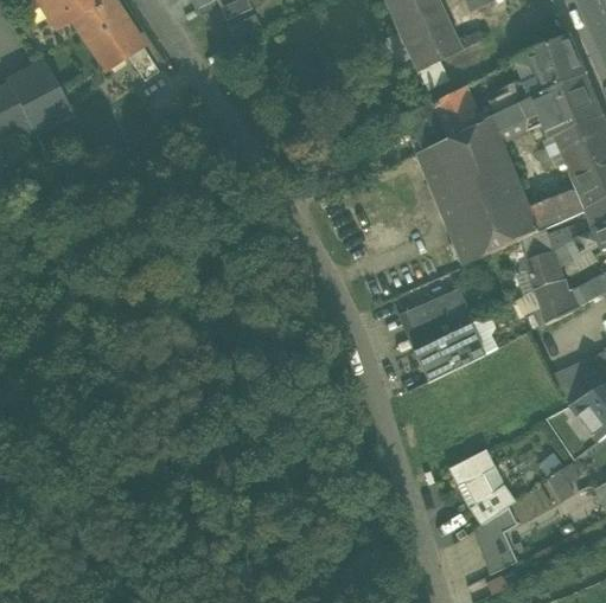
[(70,12),(106,65),(141,42),(114,0),(39,0),(56,23),(70,12)]
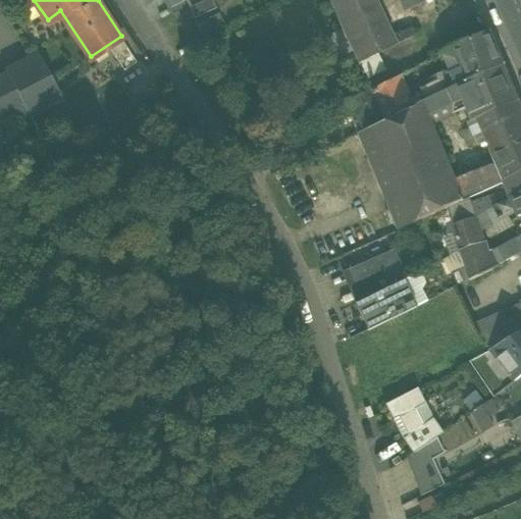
[(201,0),(190,5),(195,16),(217,6),(214,0),(201,0)]
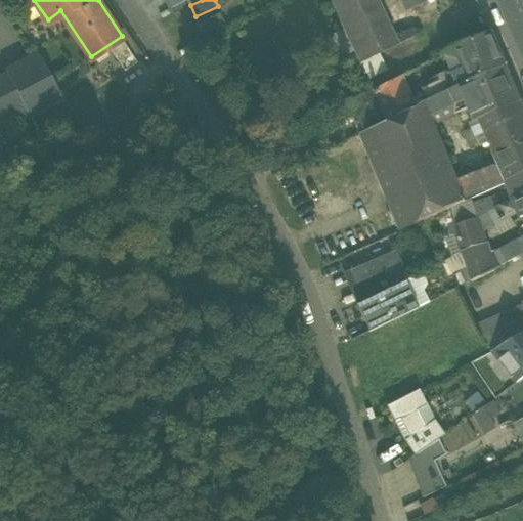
[(331,0),(344,27),(349,38),(387,18),(378,0),(331,0)]
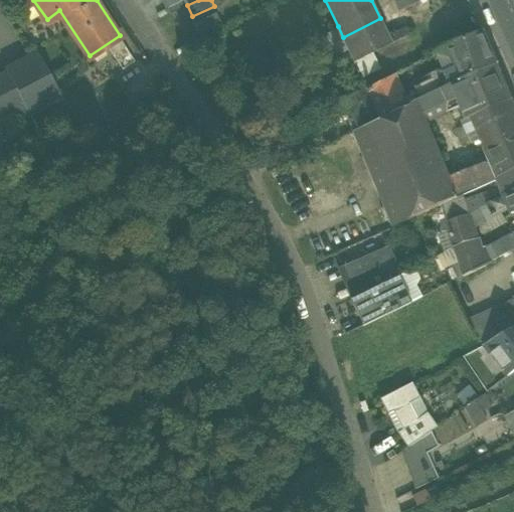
[(395,0),(399,9),(417,0),(395,0)]
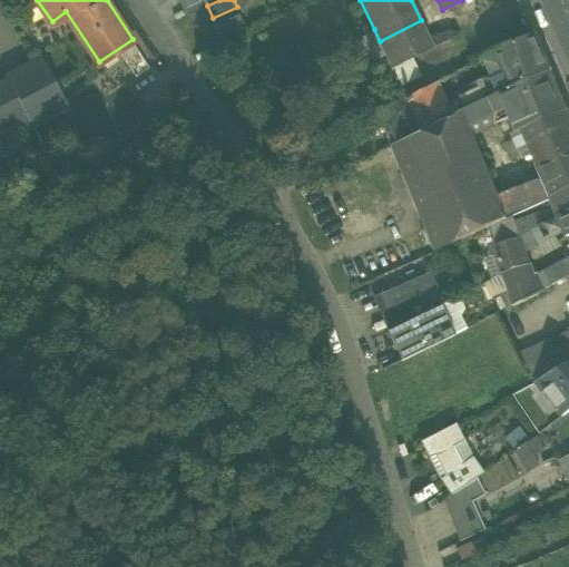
[(215,23),(221,35),(245,23),(239,12),(215,23)]
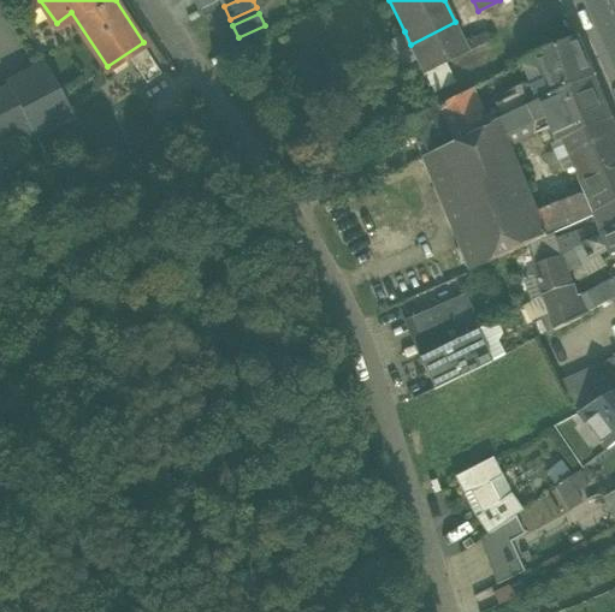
[(463,39),(455,22),(411,45),(418,57),(425,72),(445,61),(468,49),(463,39)]
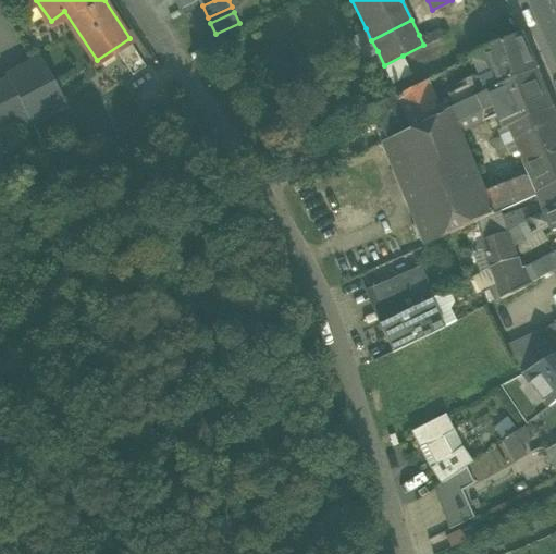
[(441,26),(419,35),(423,45),(441,36),(441,26)]
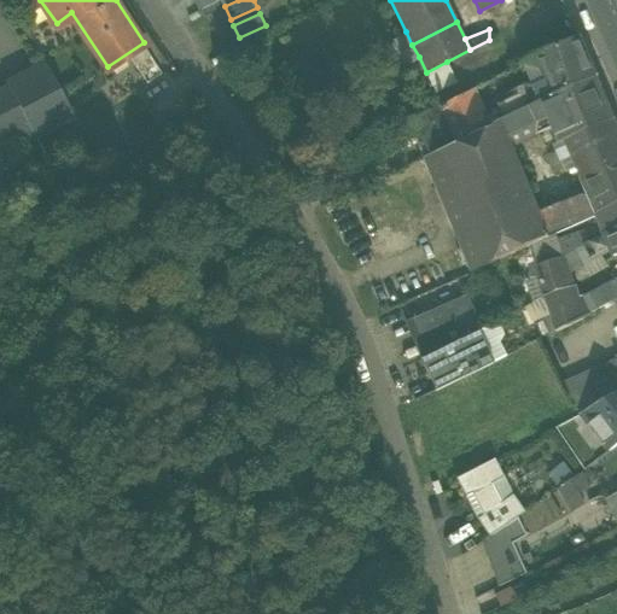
[(412,45),(406,31),(393,39),(405,64),(419,57),(412,45)]
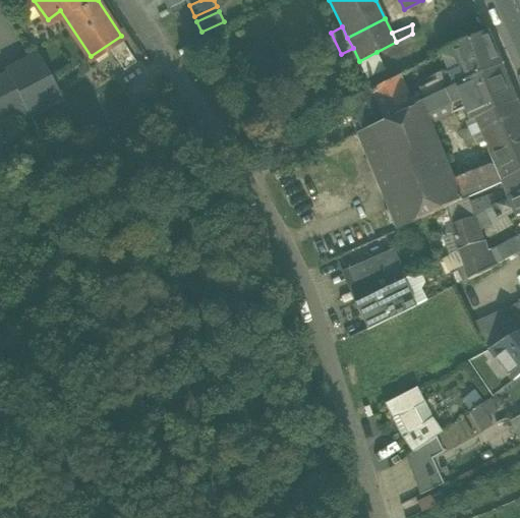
[(456,46),(461,57),(496,41),(490,30),(456,46)]
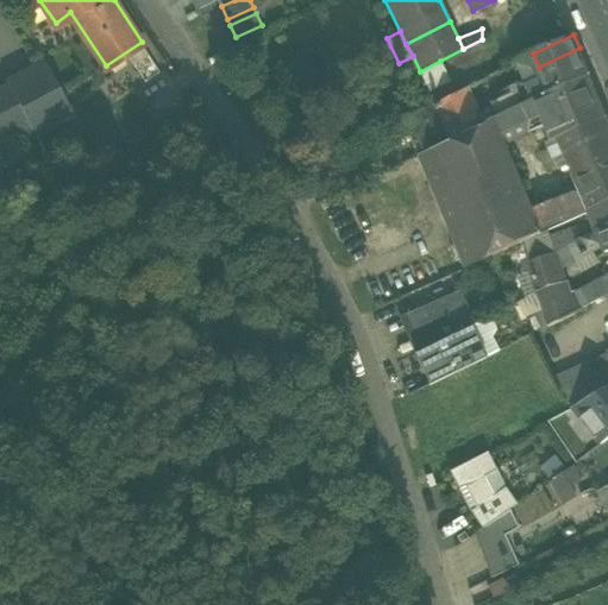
[(539,67),(544,76),(551,92),(590,74),(580,48),(539,67)]
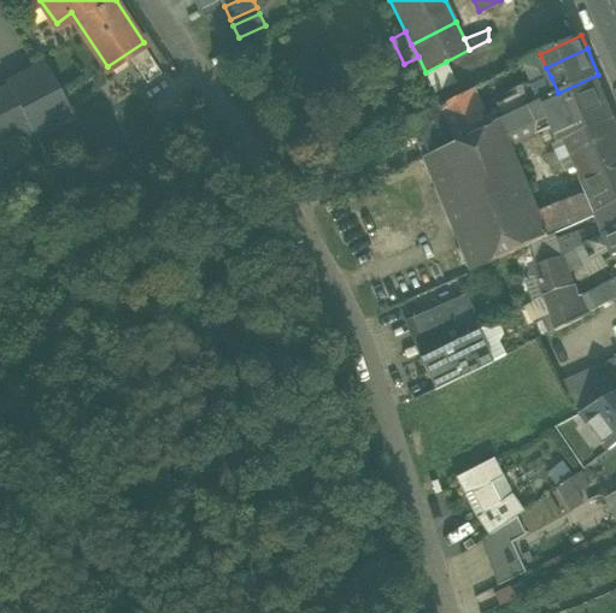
[(546,68),(540,54),(524,62),(535,84),(551,77),(546,68)]
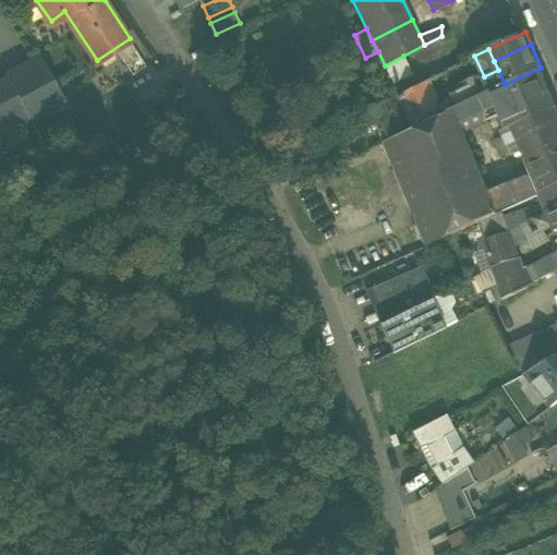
[(7,74),(33,119),(69,104),(53,75),(50,77),(36,55),(5,71),(7,74)]
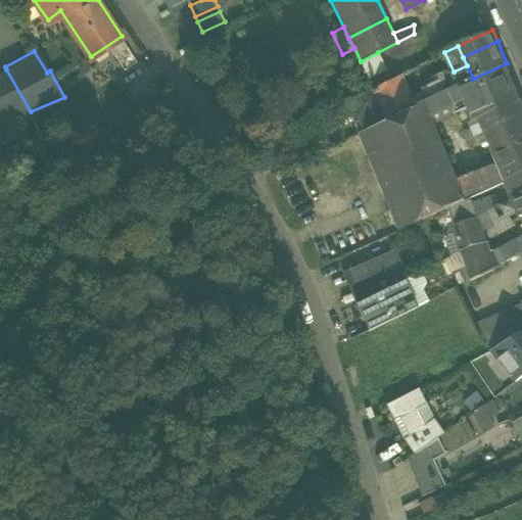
[(378,52),(361,61),(369,77),(386,68),(378,52)]
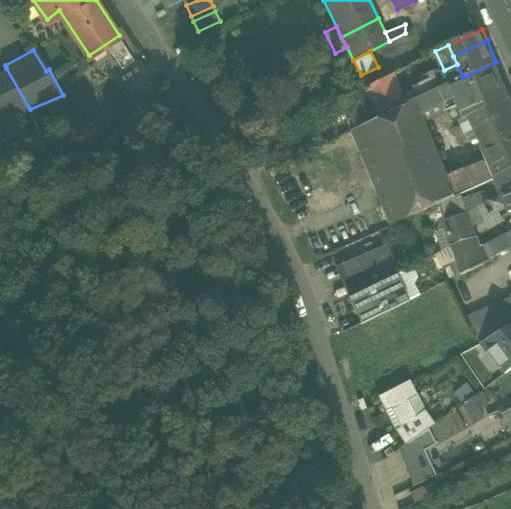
[(466,115),(466,116),(510,97),(510,95),(496,62),(463,77),(442,87),(448,100),(449,99),(457,95),(466,115)]
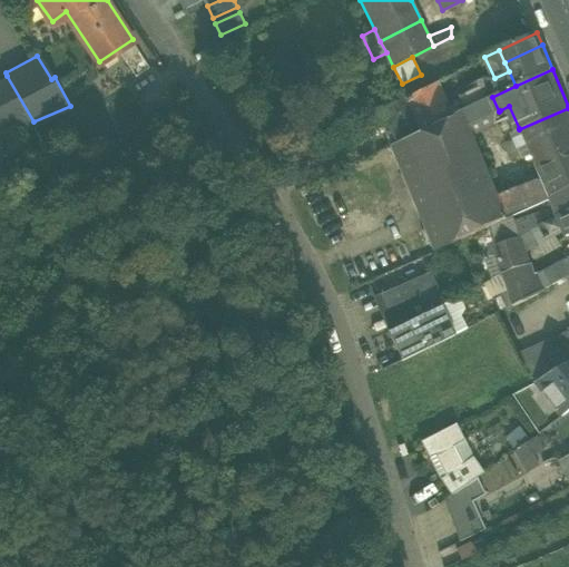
[(492,97),(516,86),(509,71),(494,78),(496,79),(480,87),(482,91),(486,99),(492,97)]
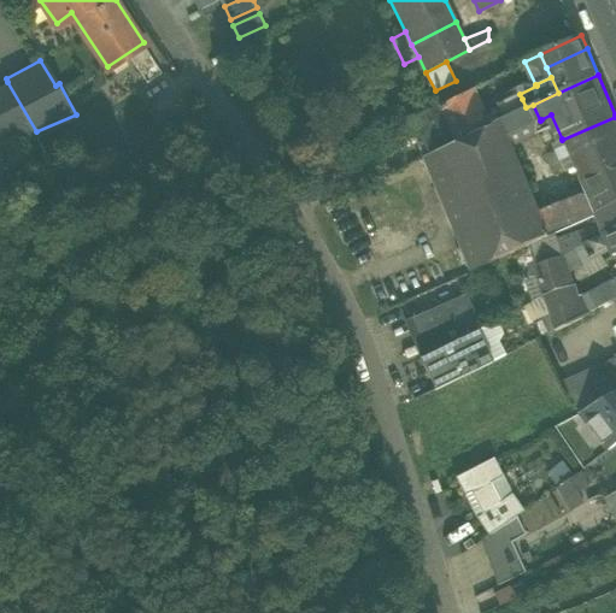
[(0,146),(36,131),(7,82),(0,84),(0,146)]
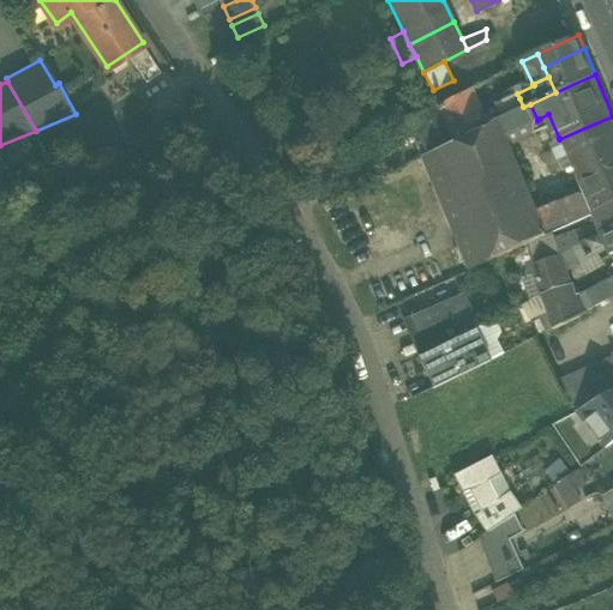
[(404,119),(421,155),(425,152),(485,125),(468,88),(404,119)]
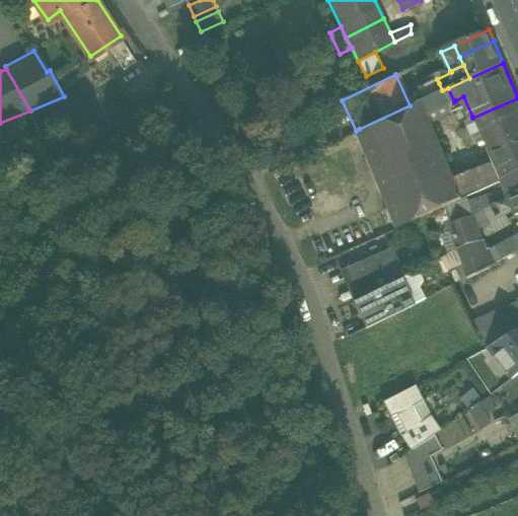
[(424,91),(427,97),(442,90),(439,83),(424,91)]
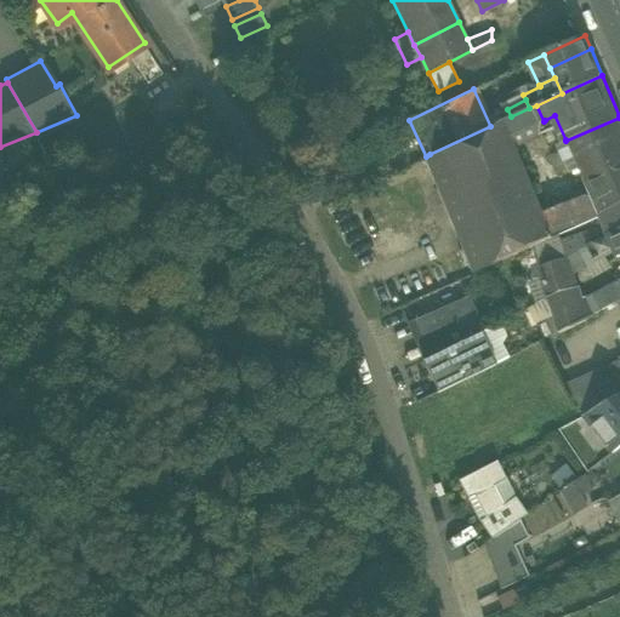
[(506,119),(516,144),(542,131),(545,120),(544,121),(536,106),(529,108),(511,116),(506,119)]
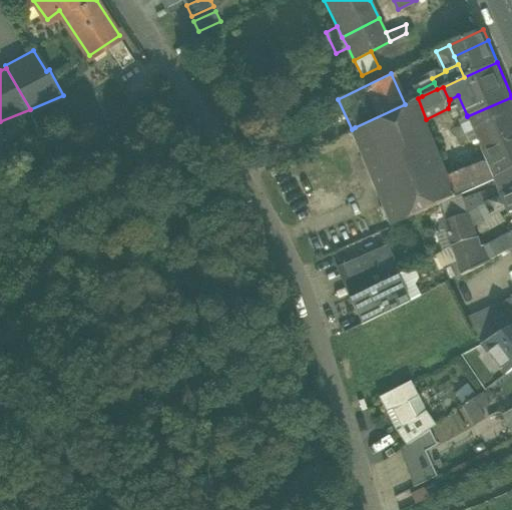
[(481,136),(485,146),(511,135),(511,97),(467,116),(467,115),(461,118),(471,140),(481,136)]
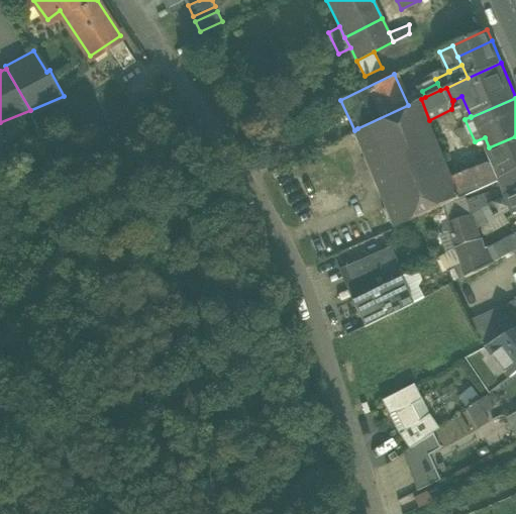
[(447,202),(460,197),(451,176),(429,120),(421,99),(408,105),(357,128),(382,187),(397,224),(422,214),(447,202)]
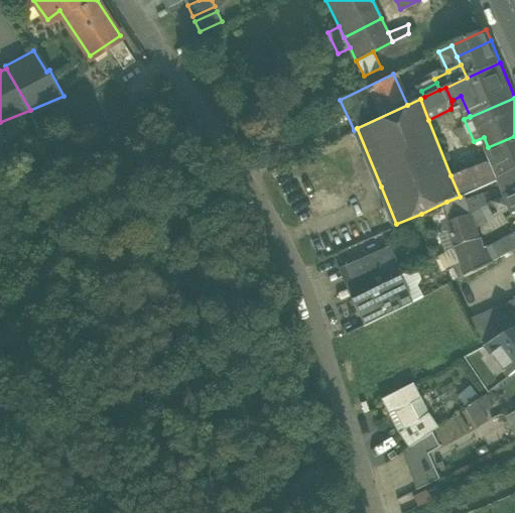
[(514,136),(488,147),(493,159),(514,149),(514,136)]
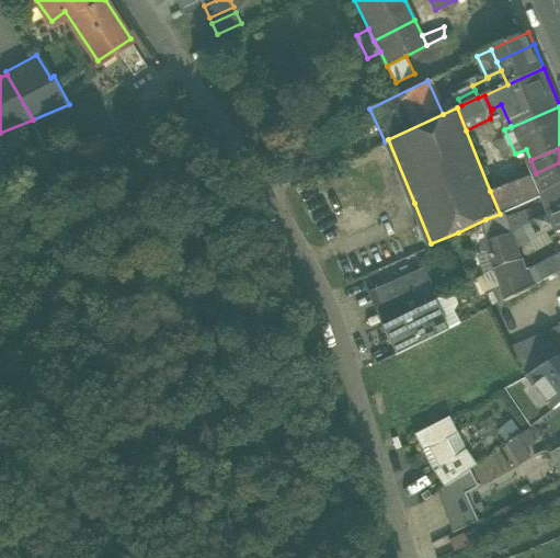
[(559,162),(536,173),(544,193),(559,185),(559,162)]
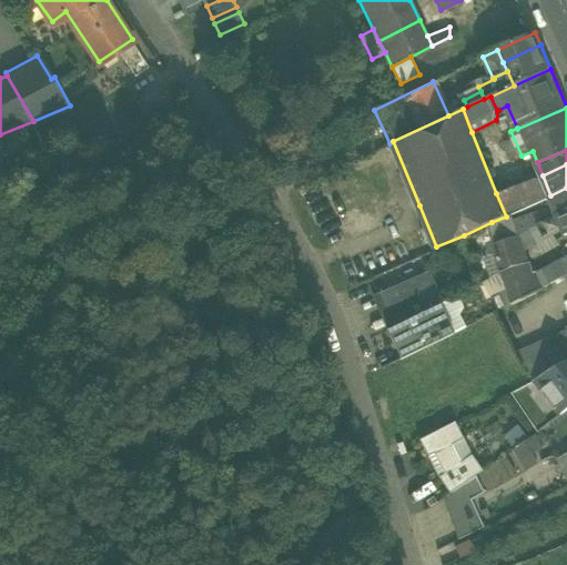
[(529,205),(550,195),(543,175),(520,183),(529,205)]
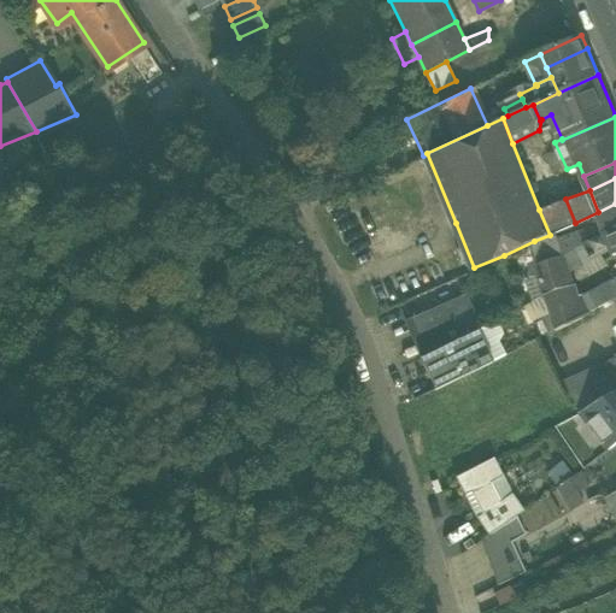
[(565,199),(539,210),(550,235),(557,231),(575,223),(565,199)]
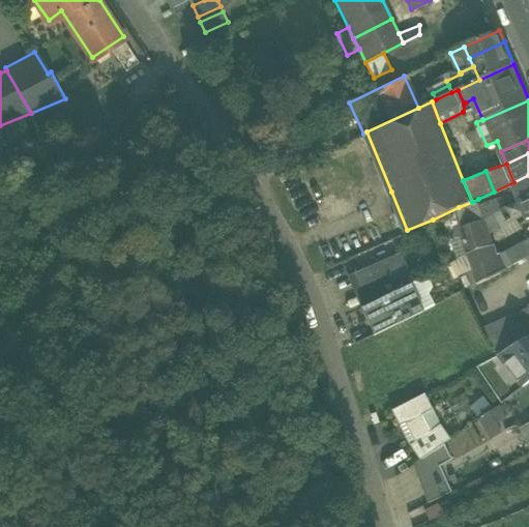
[(518,194),(518,195),(520,199),(528,195),(528,175),(513,182),(518,193),(518,194)]
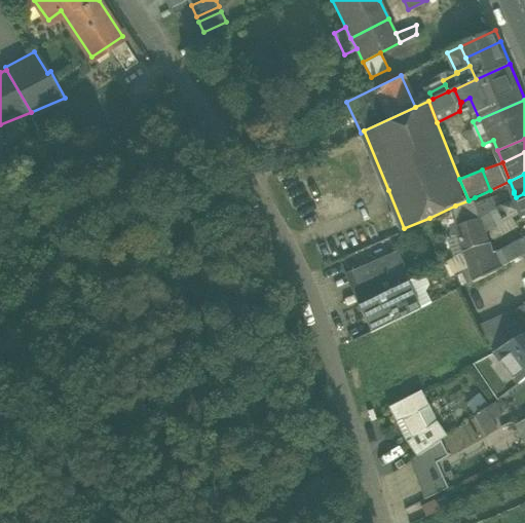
[(493,211),(516,197),(514,193),(507,196),(505,192),(477,201),(476,202),(481,218),(493,211)]
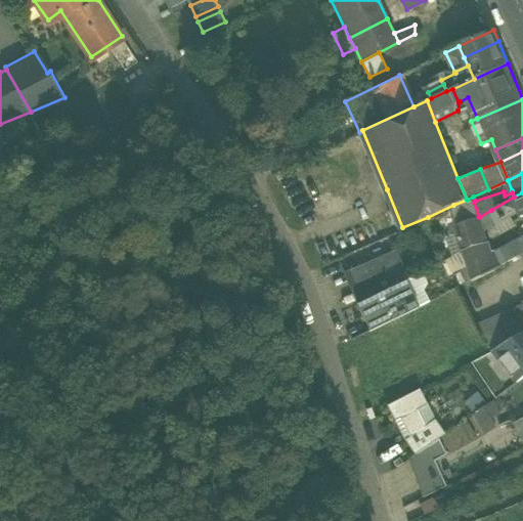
[(522,192),(514,197),(519,209),(522,215),(522,192)]
